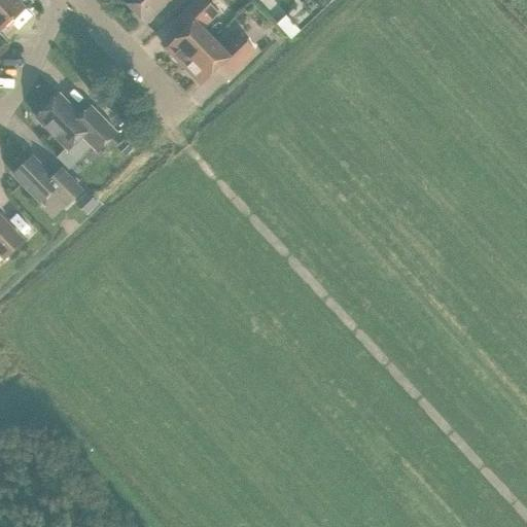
[(0,0),(0,31),(25,7),(18,0),(0,0)]
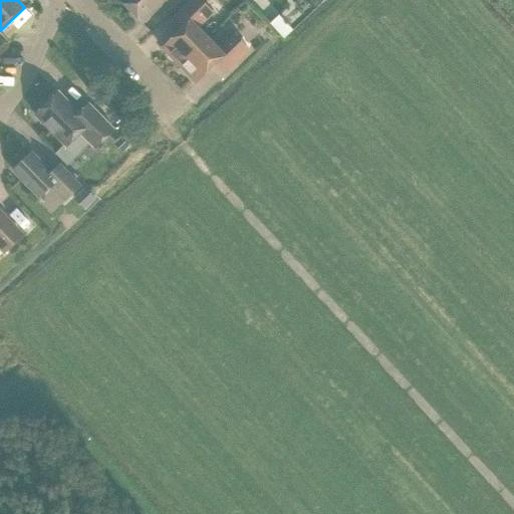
[(119,0),(141,21),(163,0),(119,0)]
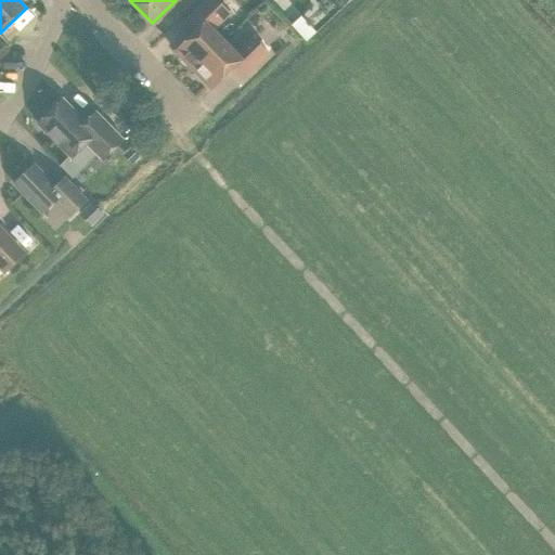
[(175,52),(192,71),(223,40),(213,29),(230,13),(216,0),(205,0),(185,20),(196,30),(175,52)]
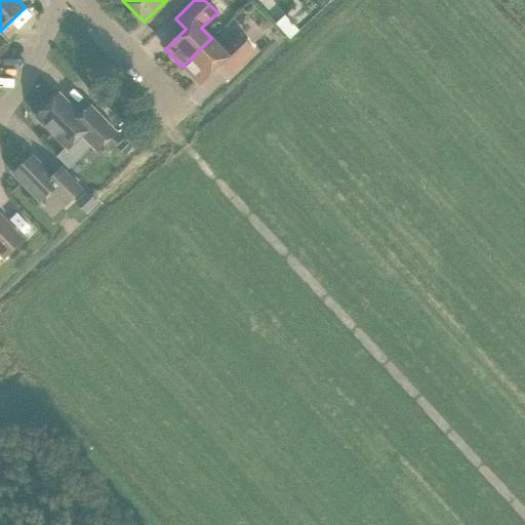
[(33,17),(26,10),(8,28),(14,35),(33,17)]
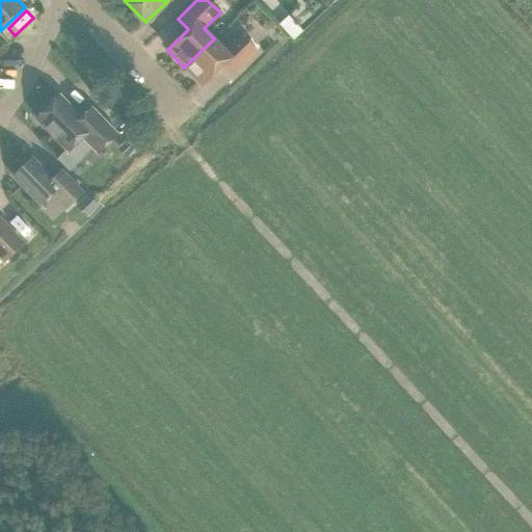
[(223,49),(214,38),(184,68),(202,85),(222,65),(233,75),(258,51),(240,33),(223,49)]
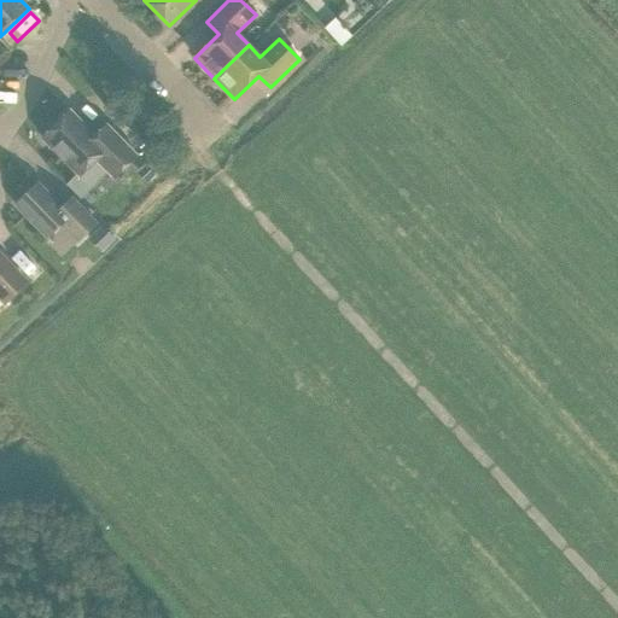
[(94,136),(70,111),(42,138),(79,175),(95,159),(114,179),(136,156),(106,124),(94,136)]
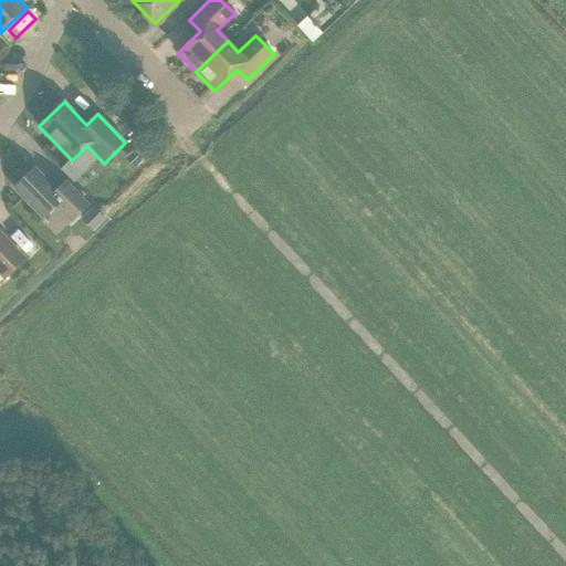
[(137,165),(142,160),(133,150),(127,155),(137,165)]
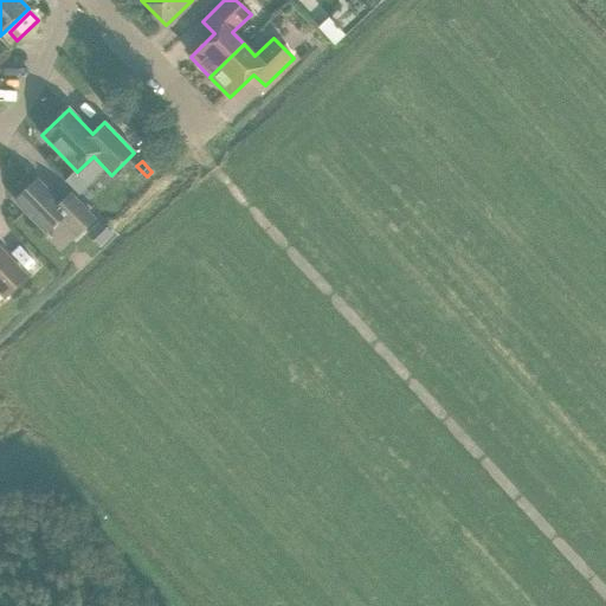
[(76,237),(95,219),(70,193),(59,204),(36,179),(14,199),(47,232),(59,220),(76,237)]
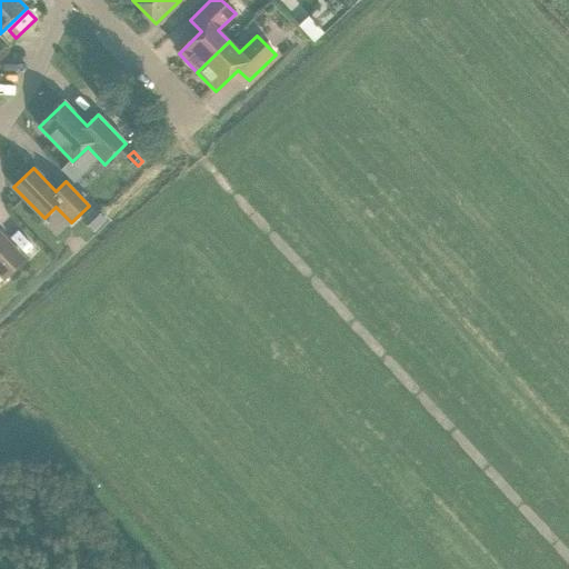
[(82,219),(93,230),(103,220),(92,209),(82,219)]
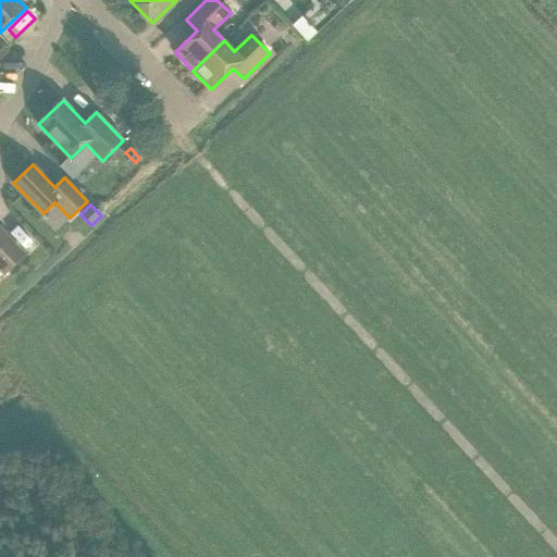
[(0,268),(5,273),(24,255),(0,230),(0,268)]
